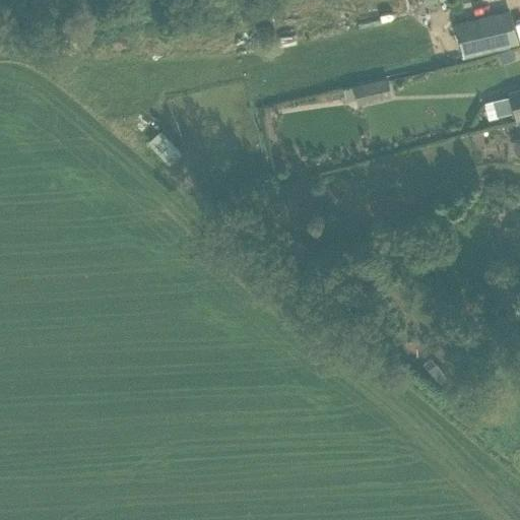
[(510,10),(459,22),(466,57),(518,46),(510,10)]
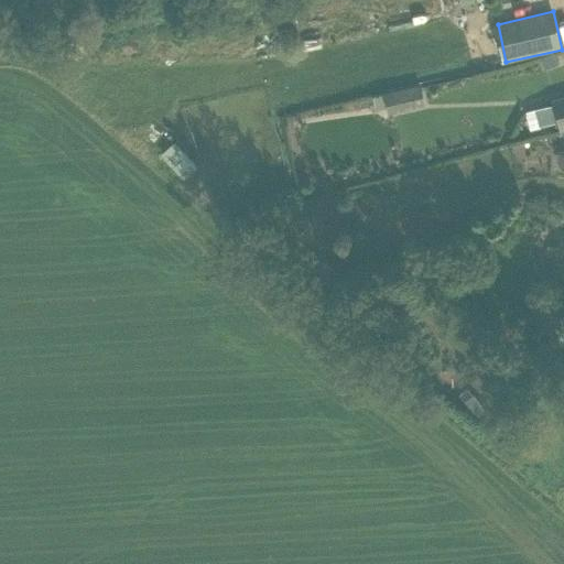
[(563,130),(563,100),(551,104),(556,122),(559,132),(563,130)]
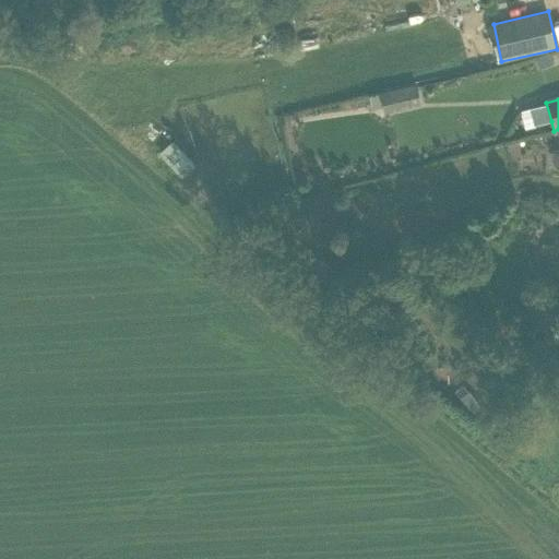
[(530,108),(520,110),(524,128),(534,126),(530,108)]
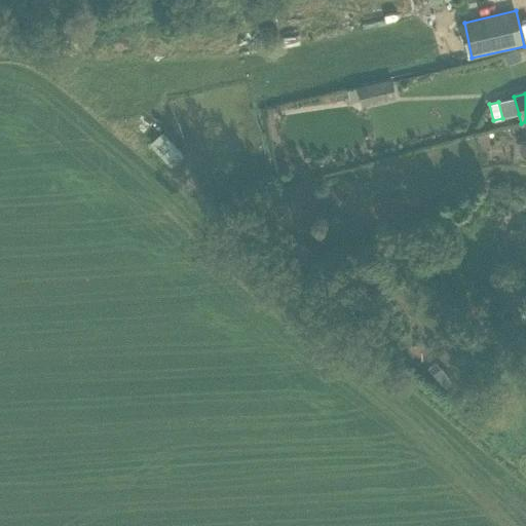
[(166,127),(152,142),(174,164),(189,151),(166,127)]
